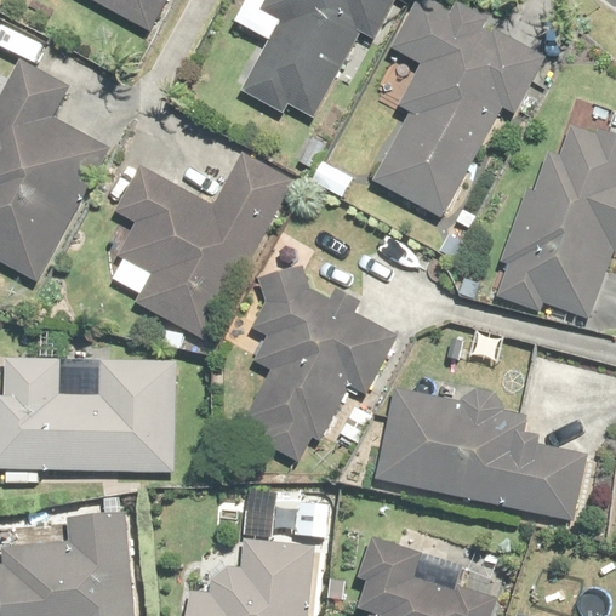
[(95,0),(149,29),(165,0),(95,0)]
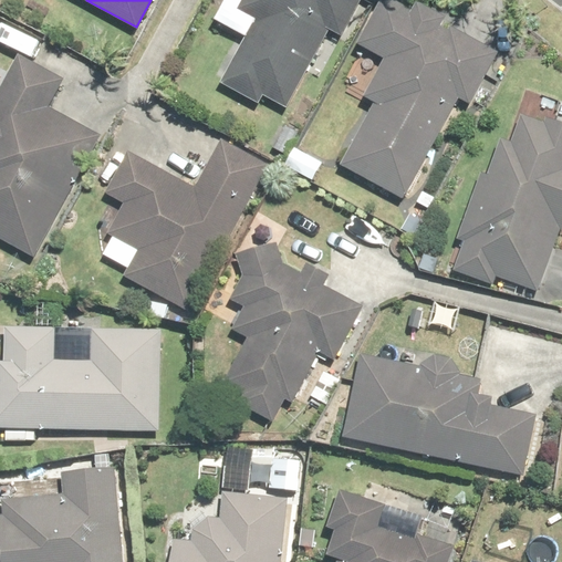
[(262,99),(281,110),(332,25),(342,31),(361,0),(221,0),(211,16),(246,37),(218,81),(258,105),(262,99)]
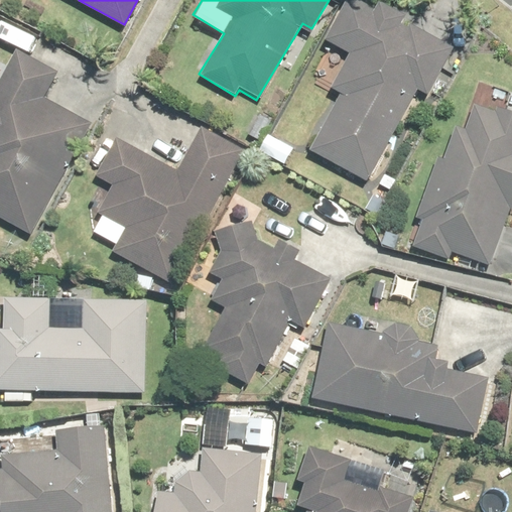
[(403,15),(382,4),(378,11),(357,0),(348,0),(327,39),(351,52),(333,88),(342,92),(311,149),(367,179),(415,88),(426,94),(451,47),(400,20),(403,15)]
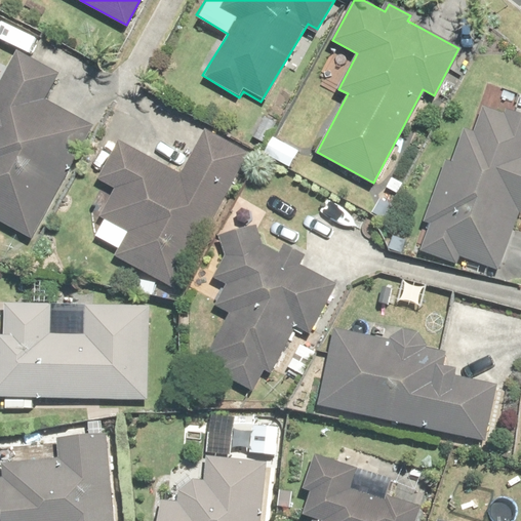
[(56,73),(17,52),(0,84),(0,219),(29,236),(89,124),(43,99),(56,73)]
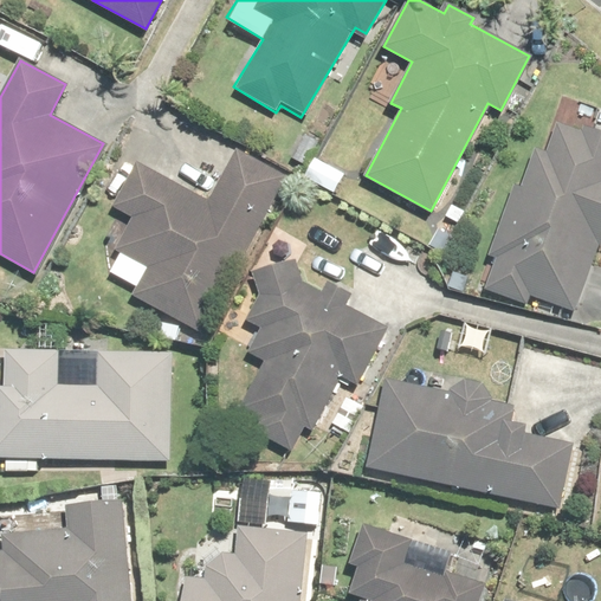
[(600,135),(557,118),(544,152),(532,147),(489,254),(497,258),(484,288),(530,307),(534,298),(570,314),(600,238),(600,135)]
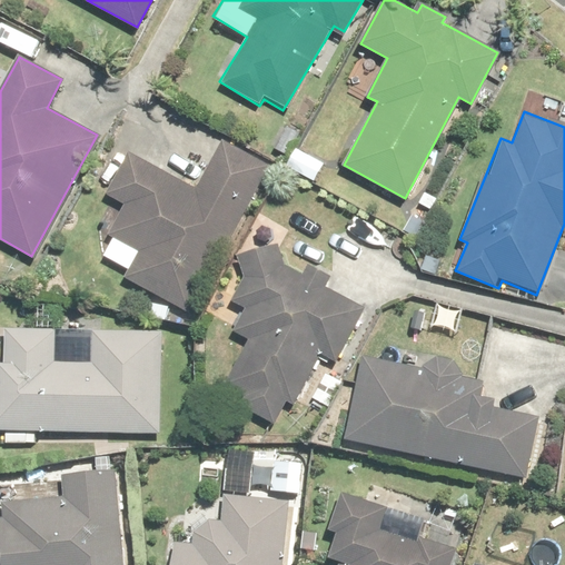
[(266,165),(222,141),(196,189),(129,154),(108,194),(126,202),(109,234),(139,250),(126,276),(188,309),(266,165)]
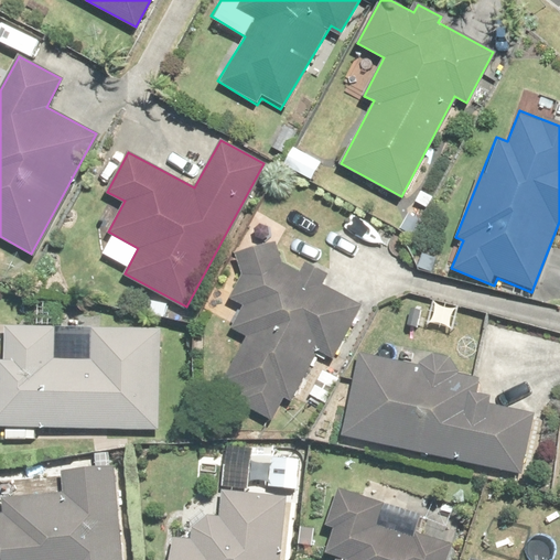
[(333,355),(361,302),(323,283),(327,275),(307,264),(302,272),(301,271),(254,246),(227,297),(243,304),(229,327),(246,336),(218,390),(278,421),(318,347),(333,355)]
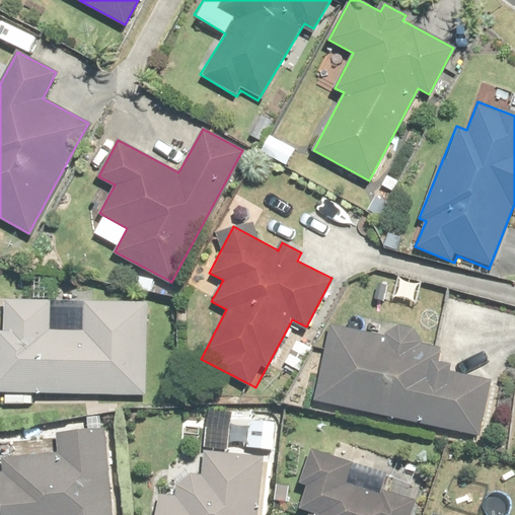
[(147,302),(85,300),(84,330),(49,330),(49,300),(5,300),(4,336),(0,335),(0,390),(145,393),(147,302)]
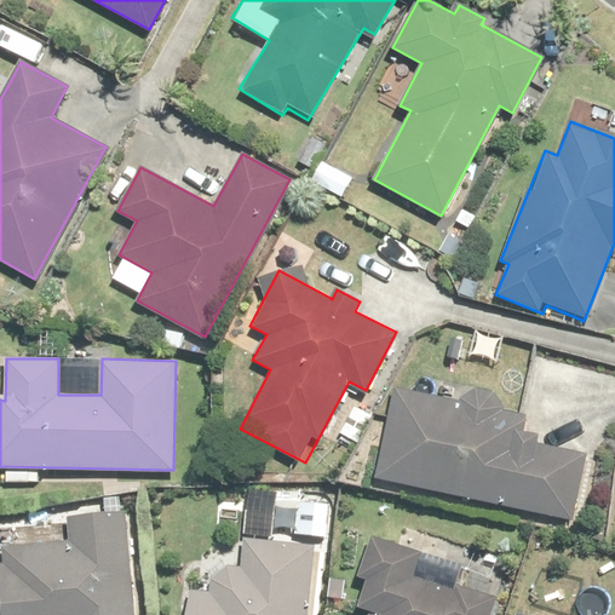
[(572,518),(585,453),(538,443),(540,434),(516,429),(519,417),(499,412),(499,408),(499,406),(498,402),(495,400),(494,397),(490,395),(488,394),(484,392),(482,391),(478,391),(475,392),(472,394),(469,395),(466,397),(465,400),(463,403),(463,404),(396,389),(377,476),(572,518)]
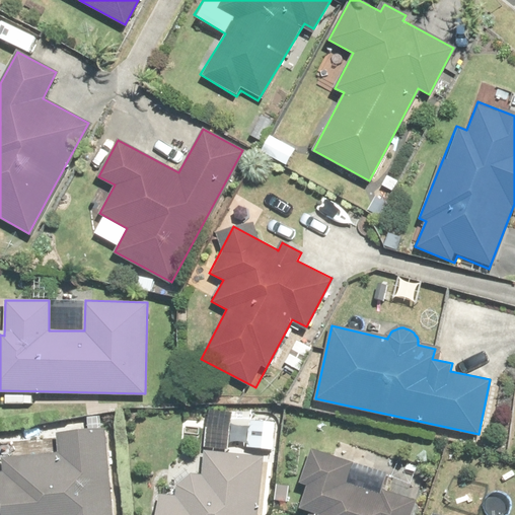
[(273,421),(248,420),(247,447),(272,448),(273,421)]
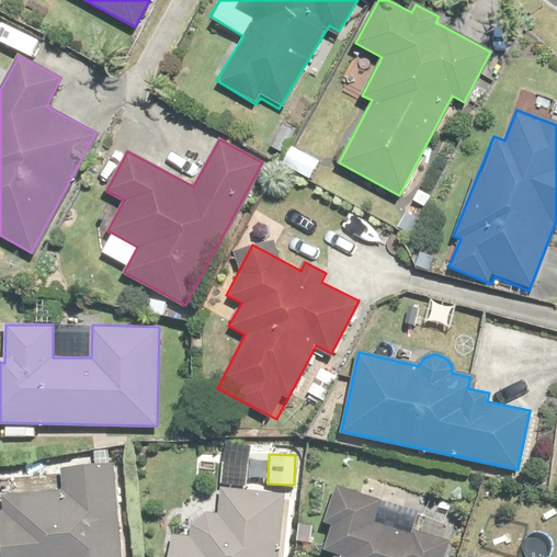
[(0,533),(1,533),(3,556),(121,556),(112,458),(60,464),(64,489),(0,495),(0,533)]
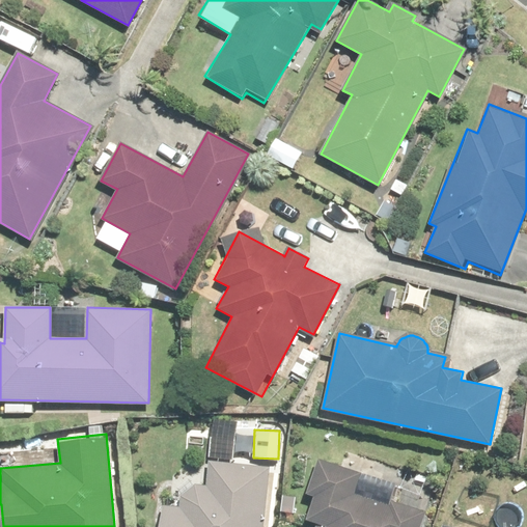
[(420,526),(425,511),(396,502),(394,508),(352,494),(359,473),(323,461),(303,519),(316,523),(315,526),(420,526)]
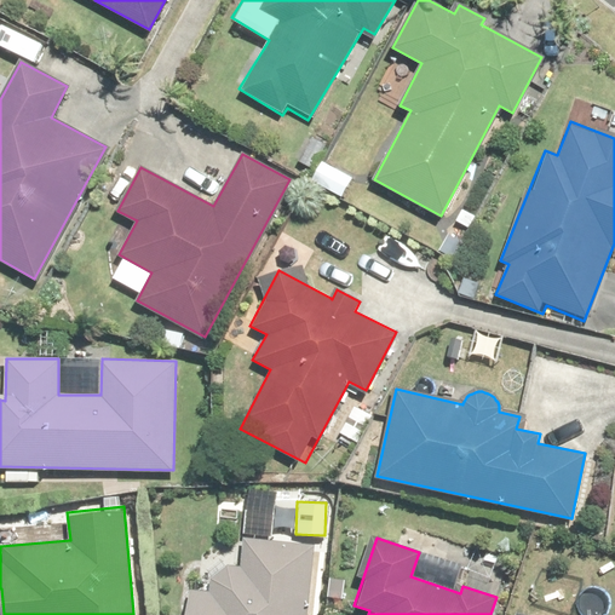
[(305,614),(312,546),(245,539),(242,568),(219,565),(217,592),(191,590),(188,614),(305,614)]
